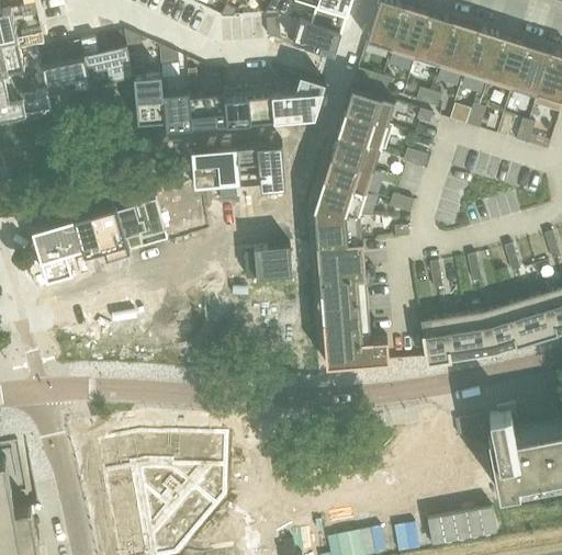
[(229,0),(221,20),(223,21),(234,20),(243,0),(229,0)]
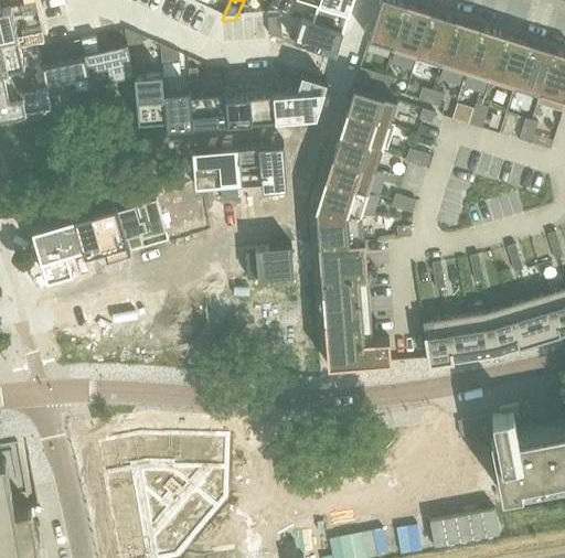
[(260,0),(270,4),(264,18),(288,15),(295,1),(295,0),(260,0)]
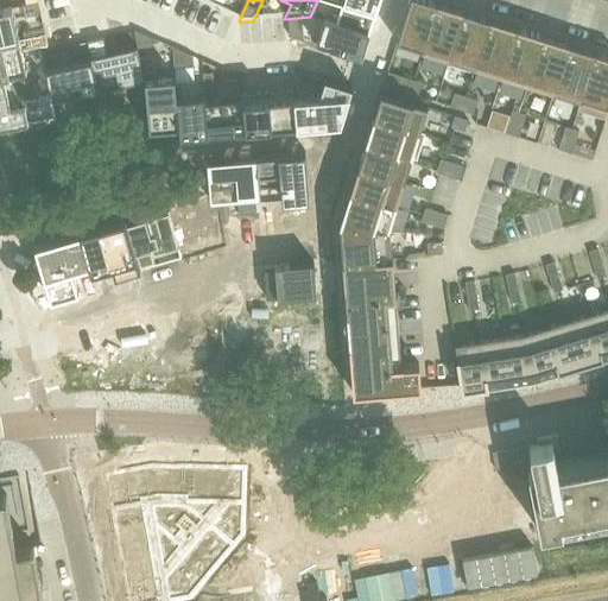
[(317,0),(317,1),(342,10),(336,30),(369,40),(381,0),(317,0)]
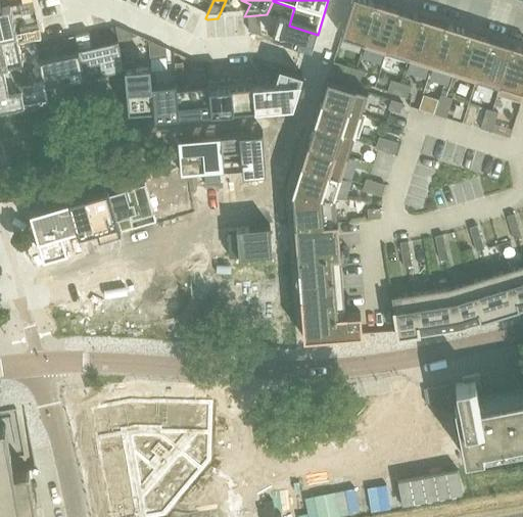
[(364,48),(377,8),(353,1),(341,41),(364,48)]
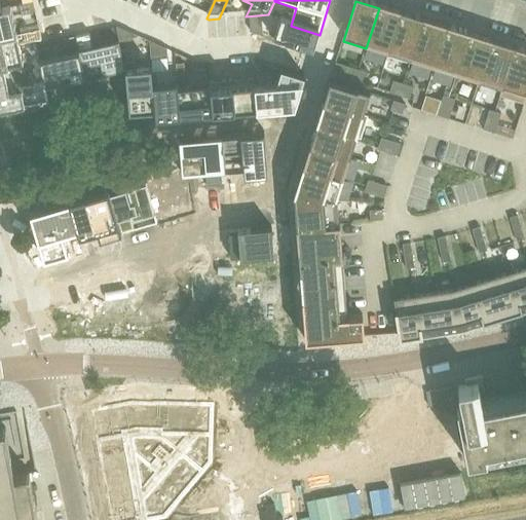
[(33,6),(19,9),(22,21),(35,17),(33,6)]
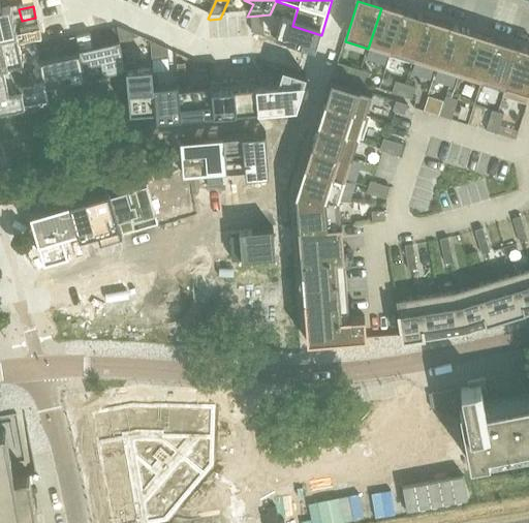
[(366,54),(389,61),(403,16),(381,8),(368,49),(366,54)]
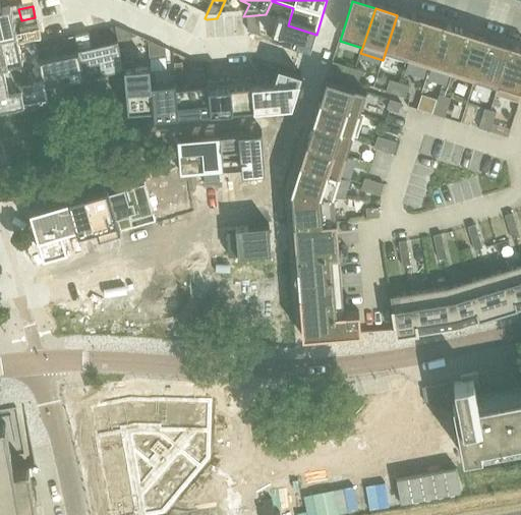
[(2,13),(0,13),(0,43),(16,40),(16,38),(10,13),(10,11),(2,13)]
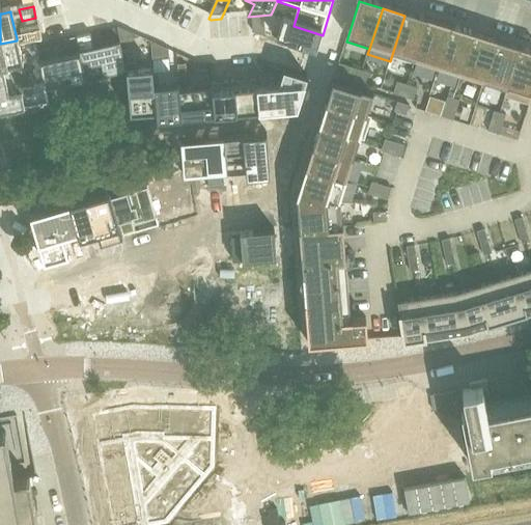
[(413,68),(427,23),(404,16),(390,61),(413,68)]
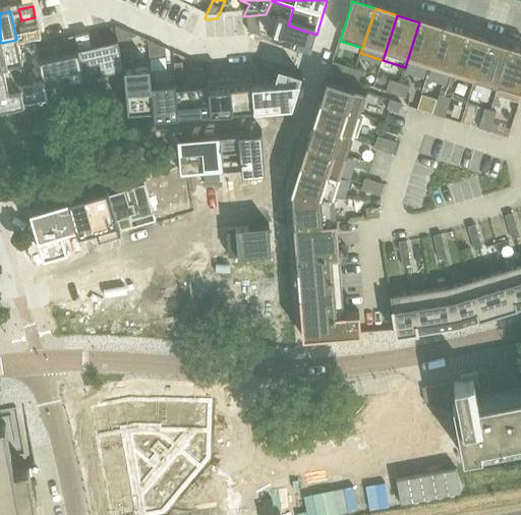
[(278,22),(271,44),(309,56),(316,35),(288,25),(278,22)]
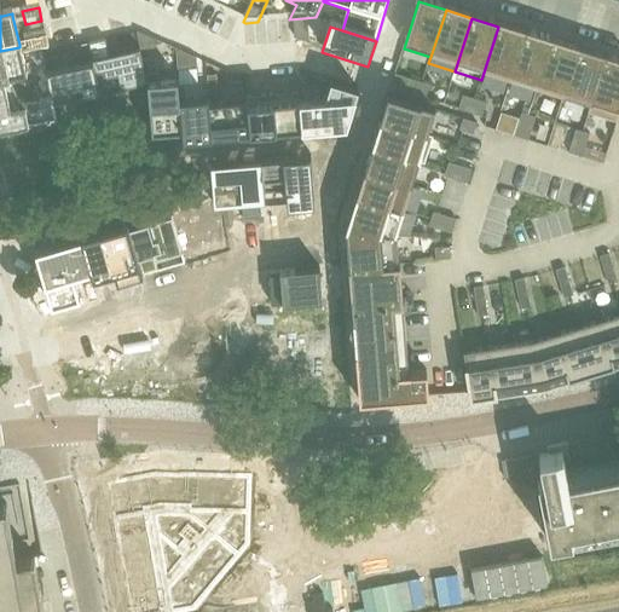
[(509,88),(526,35),(498,27),(481,80),(509,88)]
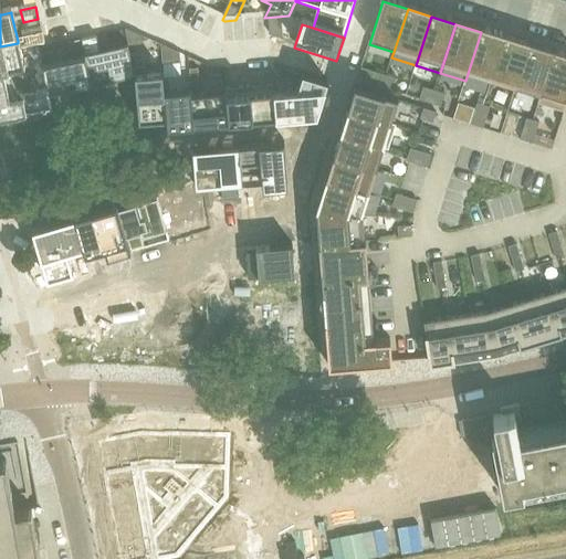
[(481,32),(465,81),(490,88),(505,40),(481,32)]
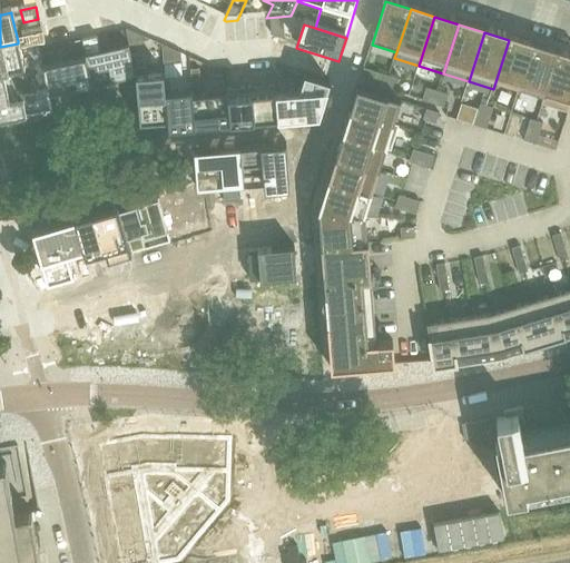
[(141,41),(126,35),(128,49),(129,50),(143,49),(141,41)]
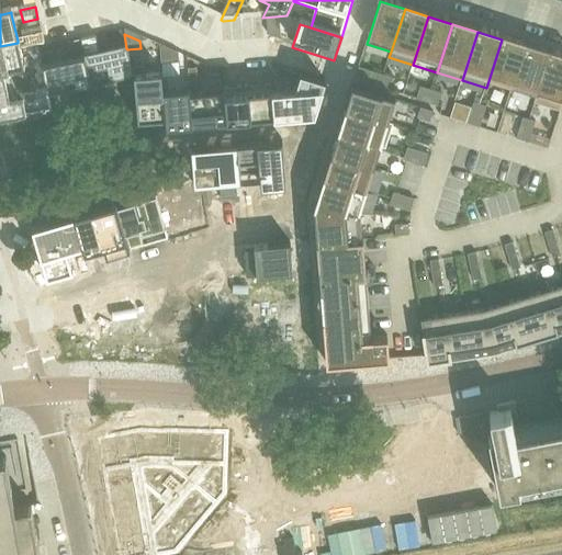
[(18,43),(0,46),(0,77),(8,76),(24,72),(20,53),(44,47),(42,37),(18,43)]
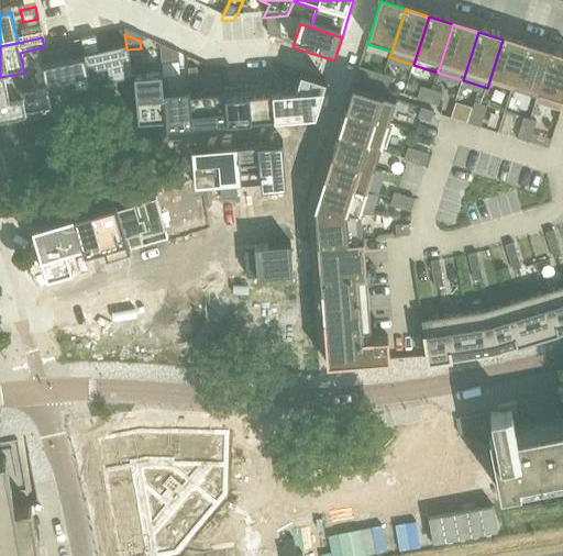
[(487,88),(511,95),(526,47),(503,40),(487,88)]
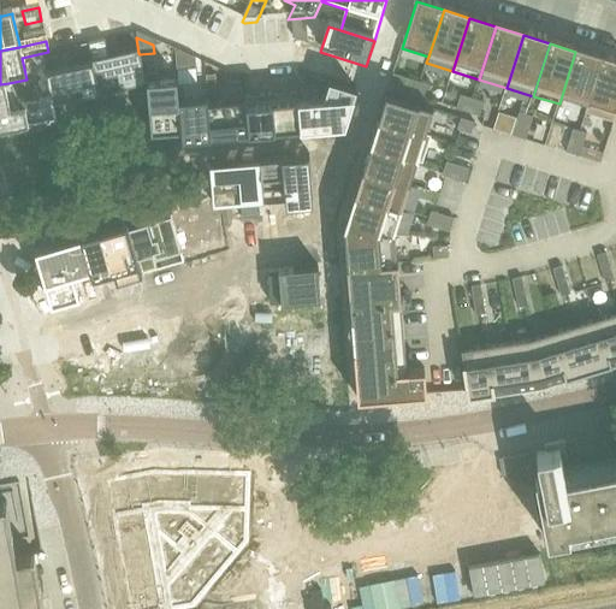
[(105,45),(88,48),(92,61),(93,66),(100,98),(147,88),(147,87),(146,87),(144,77),(140,54),(138,53),(108,60),(105,45)]
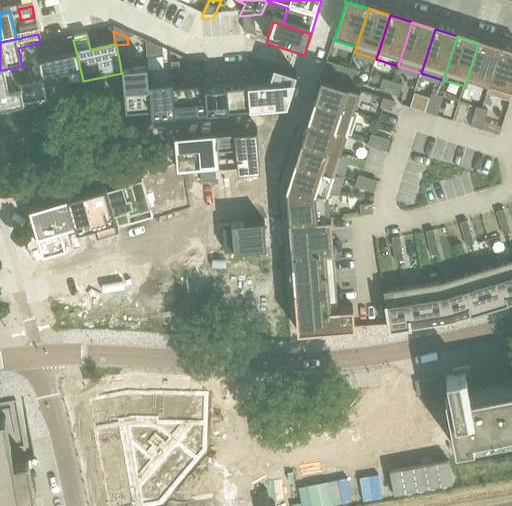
[(73,40),(59,43),(62,54),(76,51),(73,40)]
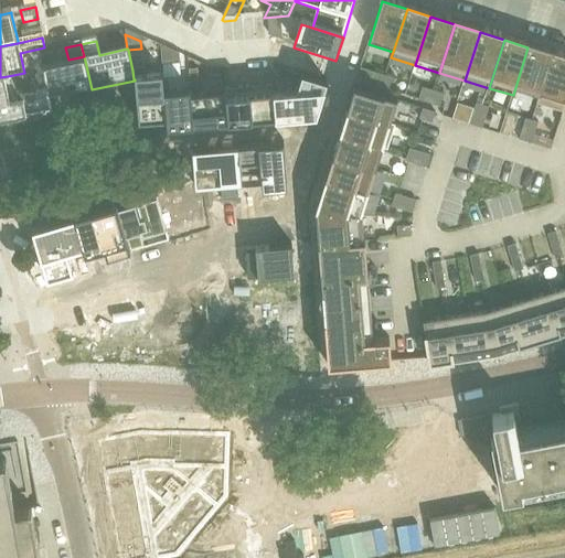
[(553,55),(528,47),(513,95),(537,103),(539,104),(553,55)]
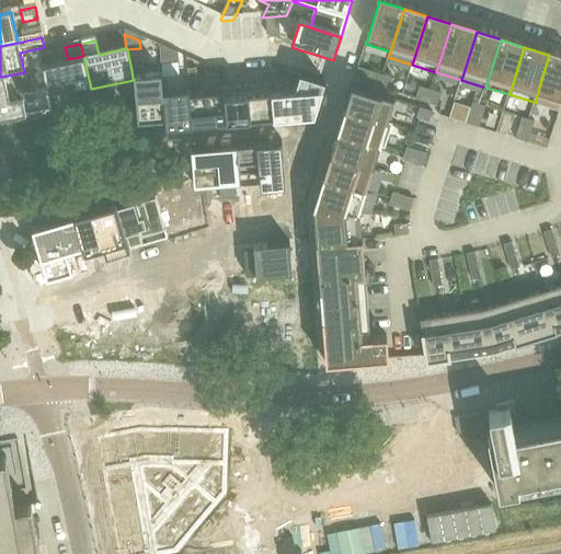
[(160,69),(161,69),(178,68),(176,57),(159,49),(160,69)]
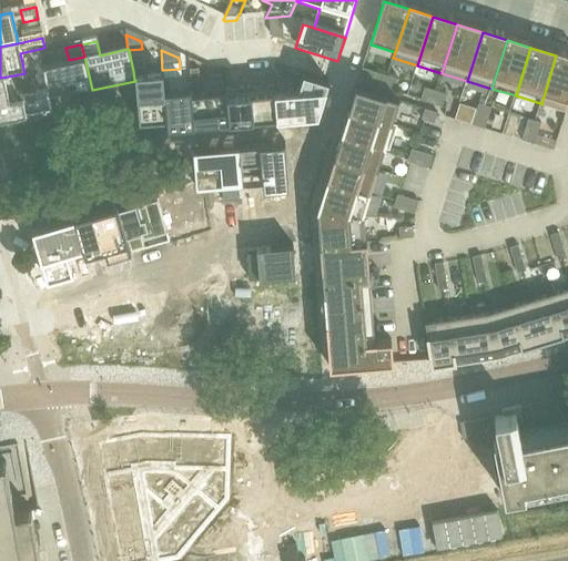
[(567,59),(556,55),(541,104),(540,103),(539,109),(565,116),(567,105),(567,59)]
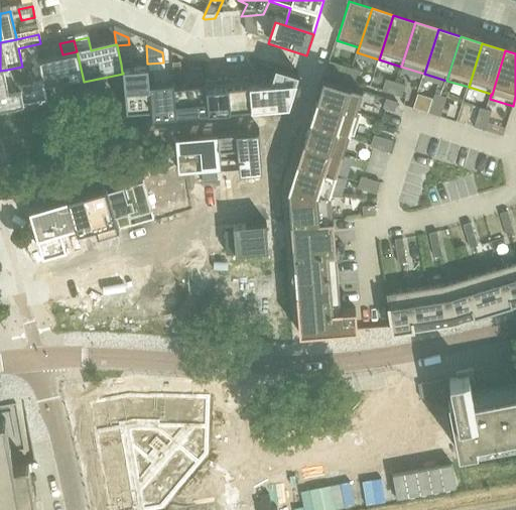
[(78,55),(38,65),(44,91),(84,82),(78,55)]
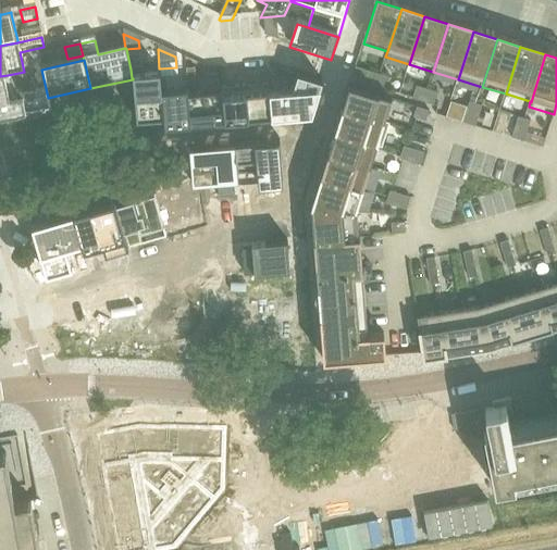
[(144,69),(131,70),(132,78),(133,78),(133,79),(136,120),(136,125),(144,124),(164,123),(161,95),(160,76),(144,77),(144,69)]
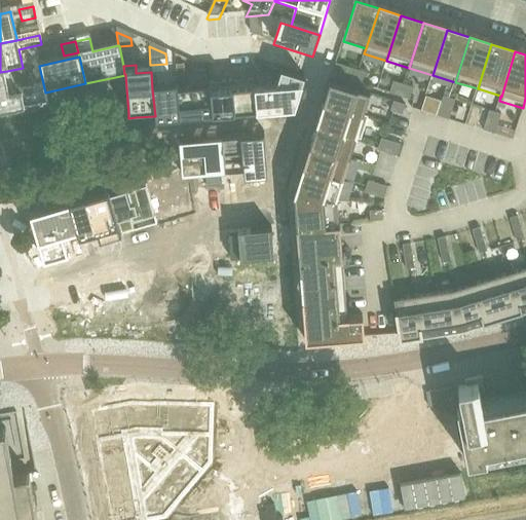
[(252,65),(246,66),(251,79),(259,79),(258,67),(252,65)]
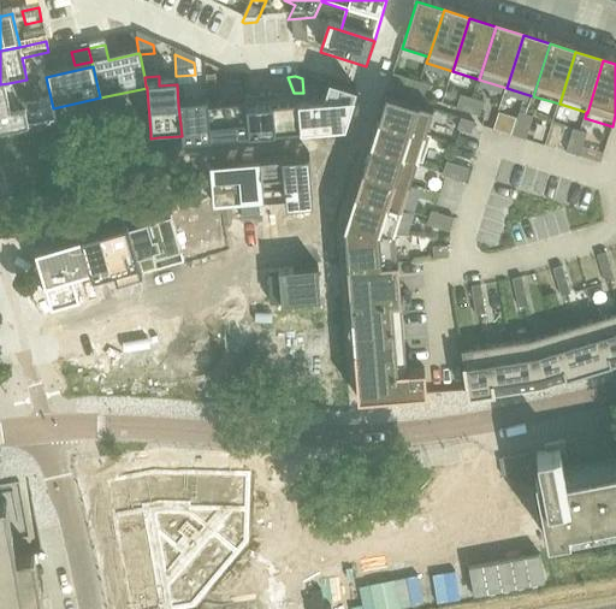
[(9,83),(0,84),(0,135),(55,122),(53,108),(52,104),(40,106),(18,107),(9,83)]
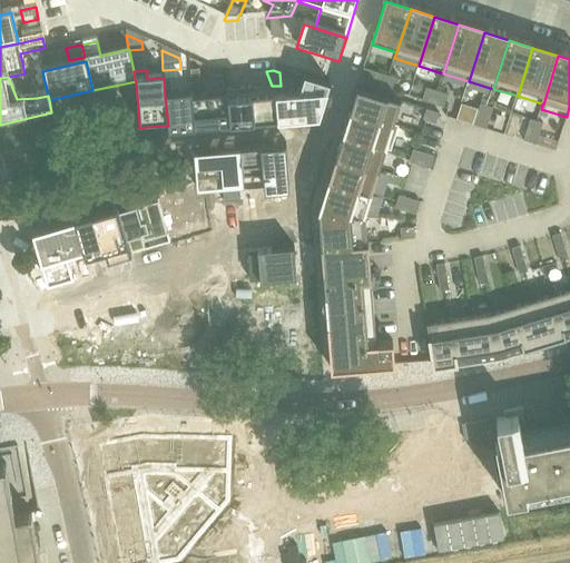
[(200,90),(199,78),(190,78),(192,91),(200,90)]
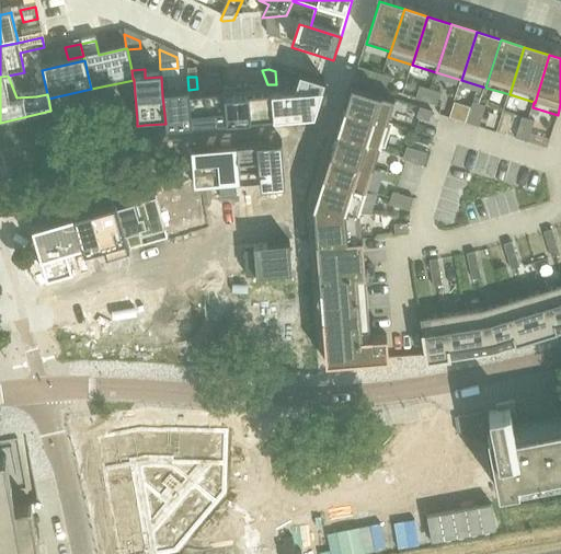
[(367,89),(378,92),(381,80),(371,77),(367,89)]
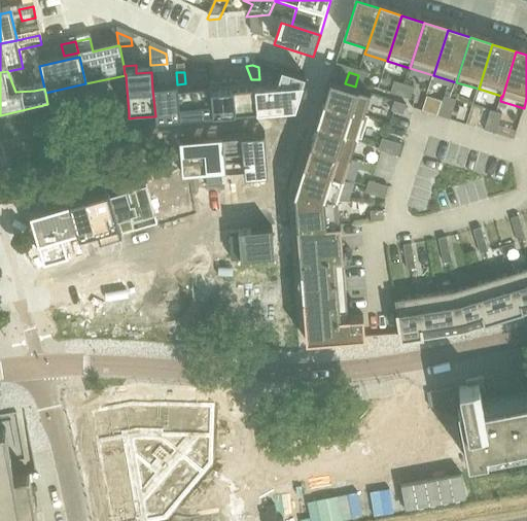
[(260,92),(254,92),(256,116),(295,113),(305,81),(281,74),(277,90),(260,92)]
